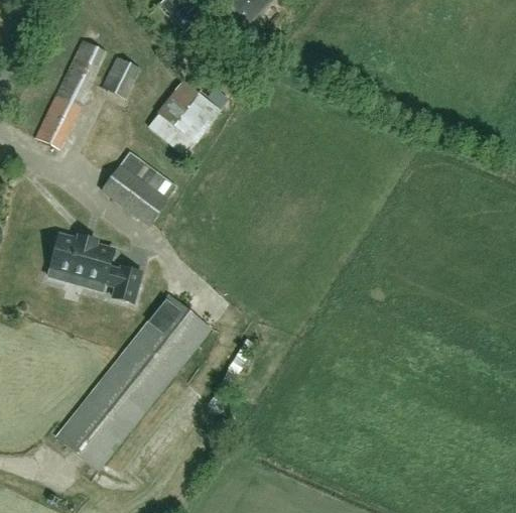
[(178,20),(187,12),(176,0),(164,0),(162,2),(178,20)]
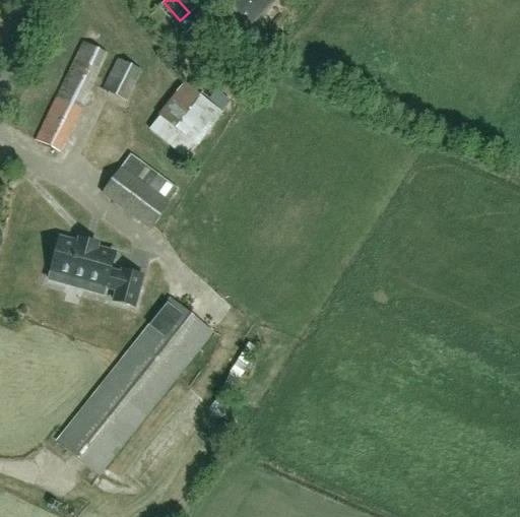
[(106,51),(82,40),(36,138),(59,149),(106,51)]
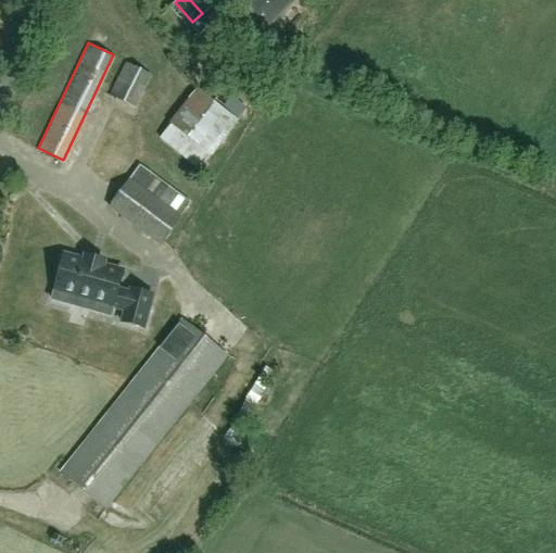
[(134,107),(151,74),(126,62),(110,93),(134,107)]
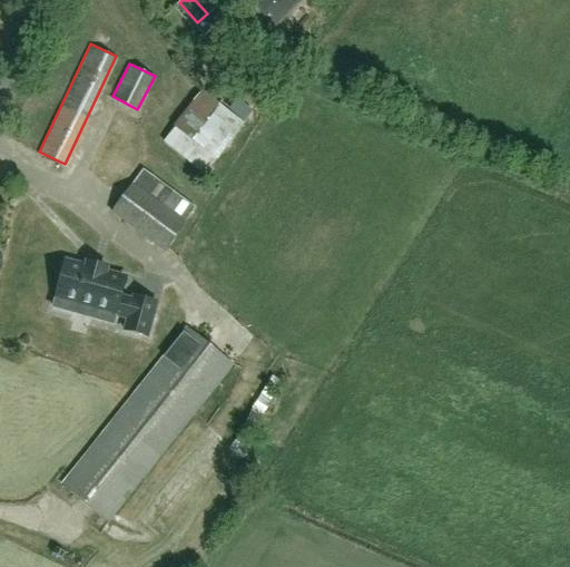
[(203,172),(216,157),(243,121),(202,88),(173,124),(174,125),(174,126),(163,139),(203,172)]
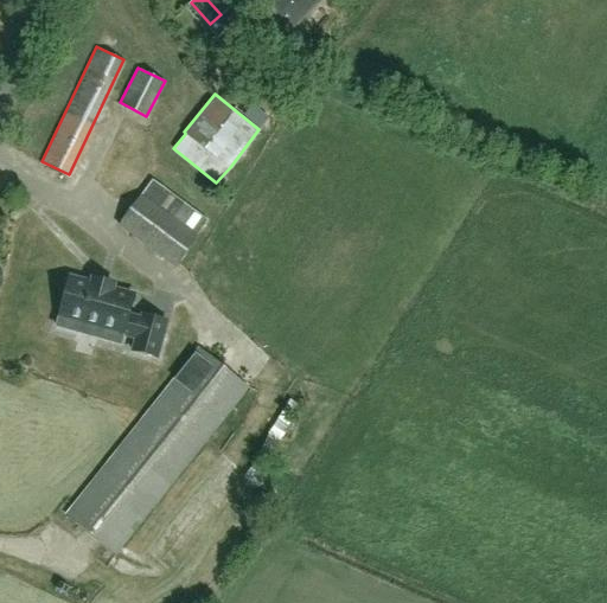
[(197,235),(196,235),(208,218),(152,178),(141,193),(140,192),(119,222),(174,264),(197,235)]
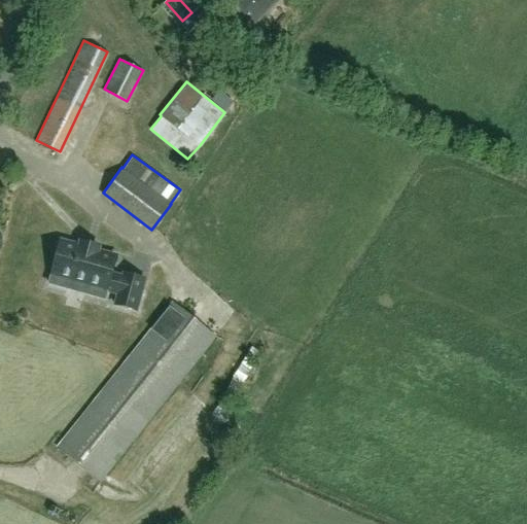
[(49,281),(69,287),(72,278),(85,282),(83,291),(104,297),(107,288),(118,291),(115,304),(135,309),(144,277),(124,272),(123,276),(111,273),(116,254),(97,249),(98,245),(80,241),(79,244),(61,239),(49,281)]
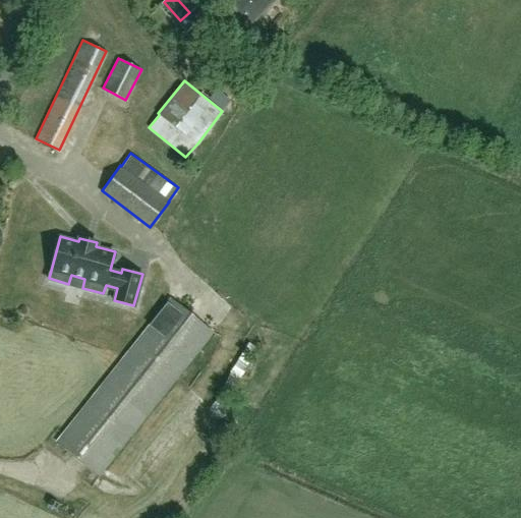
[(213,331),(171,297),(57,441),(99,473),(213,331)]
